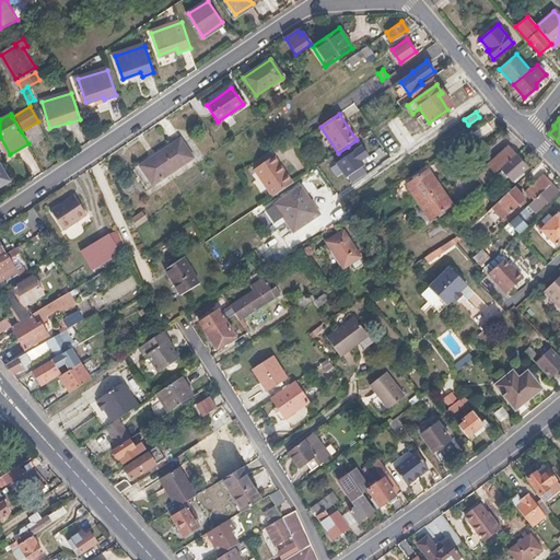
[(481,137),(492,128),(488,121),(479,128),(481,137)]
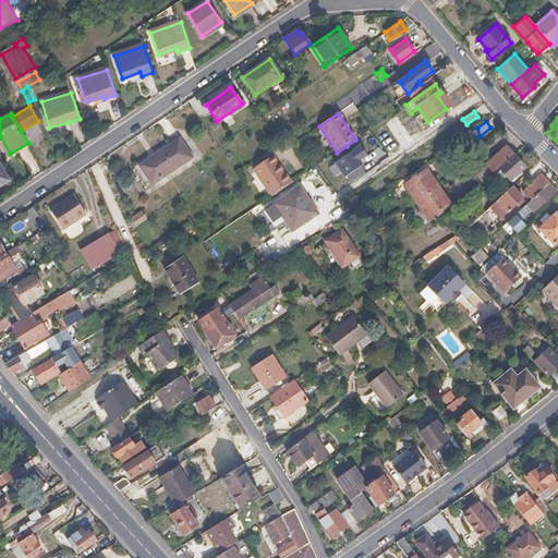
[(153,184),(193,158),(180,138),(140,165),(153,184)]
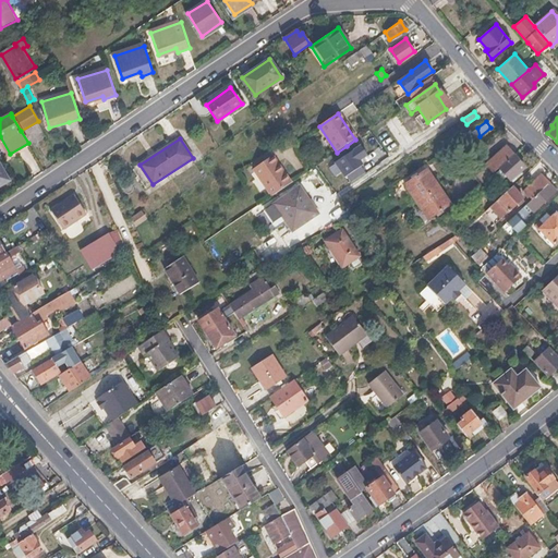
[(347,176),(351,182),(367,172),(362,165),(365,164),(362,158),(368,154),(362,143),(336,161),(346,177),(347,176)]
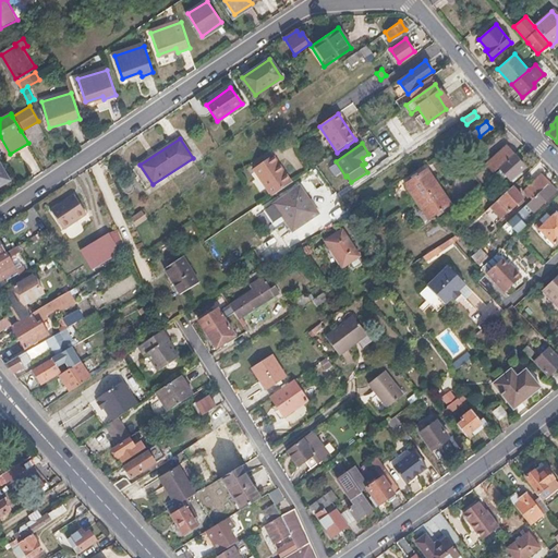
[(499,167),(514,154),(508,145),(474,174),(482,183),(484,181),(489,176),(499,167)]
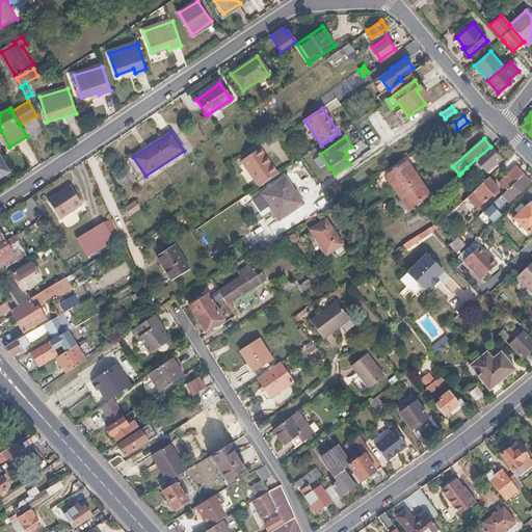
[(486,170),(501,158),(490,147),(476,159),(486,170)]
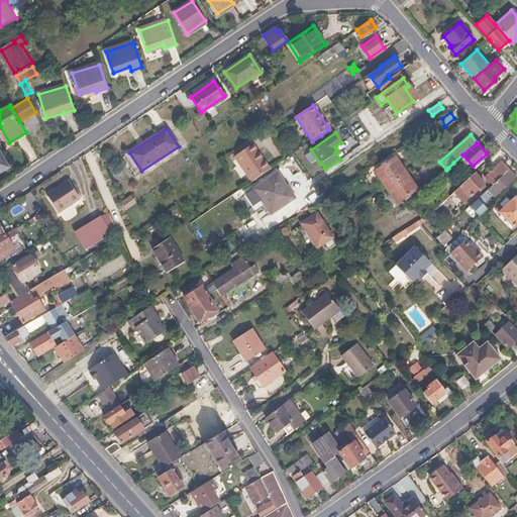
[(270,170),(252,145),(235,157),(251,182),(270,170)]
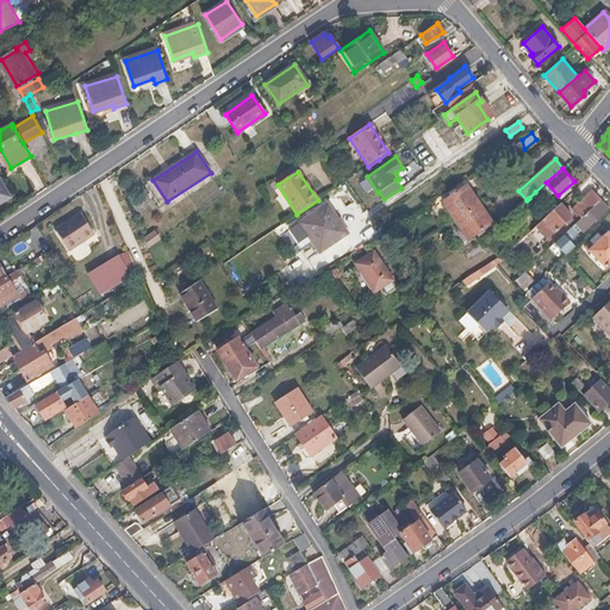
[(0,203),(13,197),(1,176),(0,175),(0,203)]
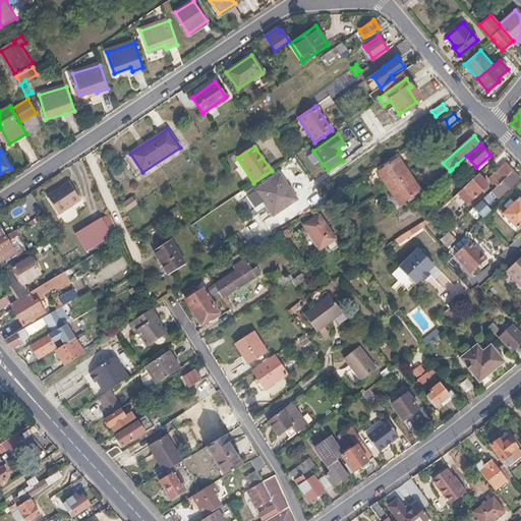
[(388,188),(409,174),(398,158),(378,173),(388,188)]
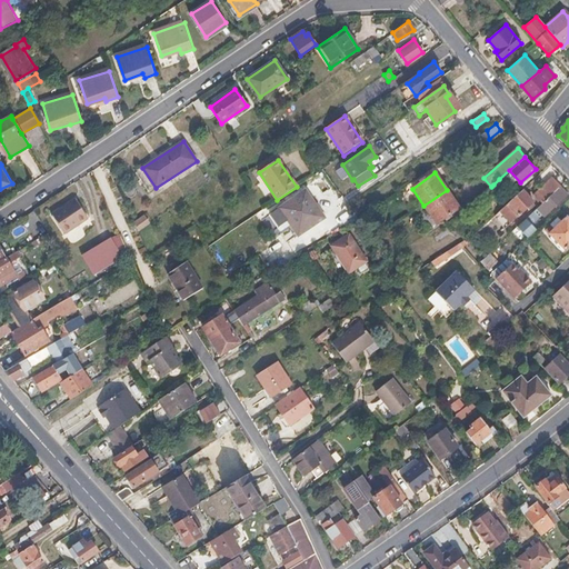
[(541,203),(560,186),(551,177),(533,196),(541,203)]
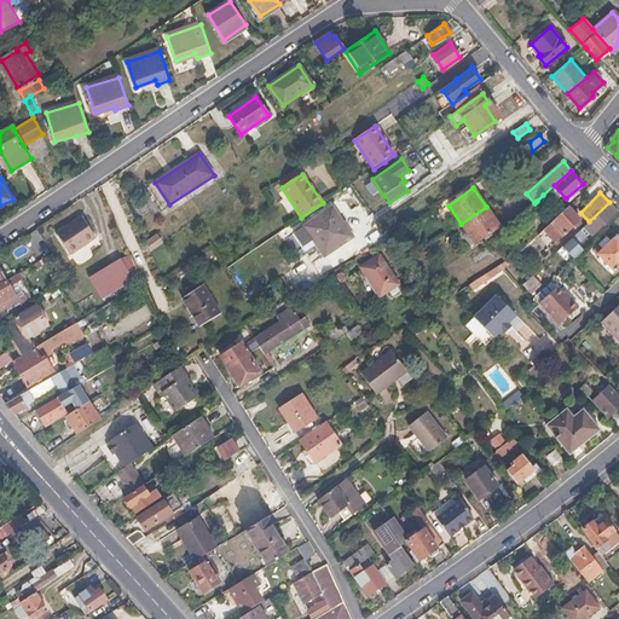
[(572,255),(570,254),(578,246),(578,244),(583,238),(583,237),(584,236),(582,233),(586,229),(593,235),(618,210),(609,201),(609,202),(589,221),(557,252),(567,260),(572,255)]
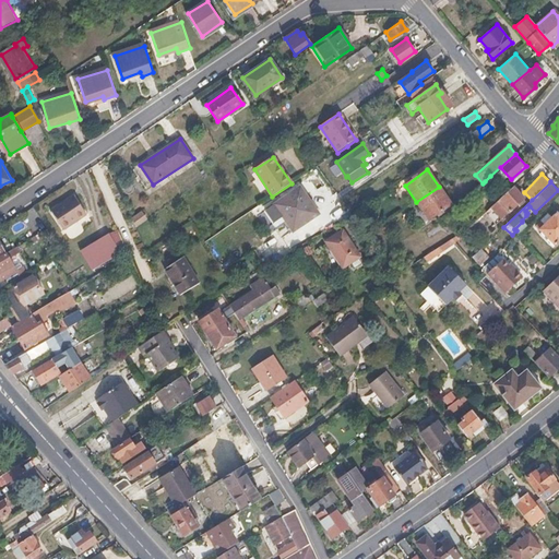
[(317,214),(305,197),(308,194),(301,186),(276,202),(294,229),(317,214)]
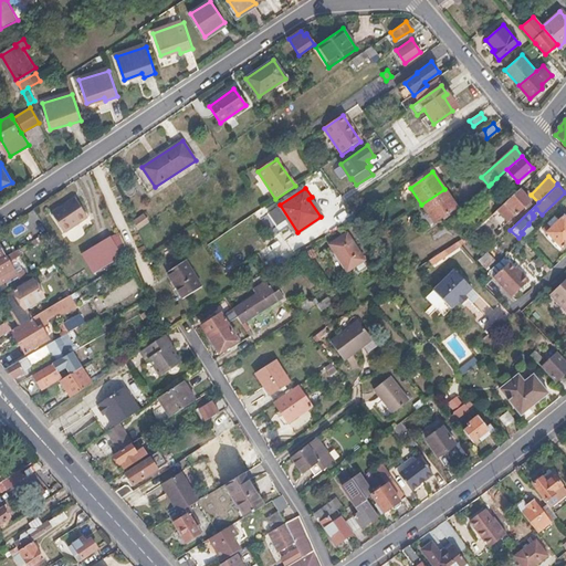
[(433,222),(457,207),(444,189),(421,205),(433,222)]
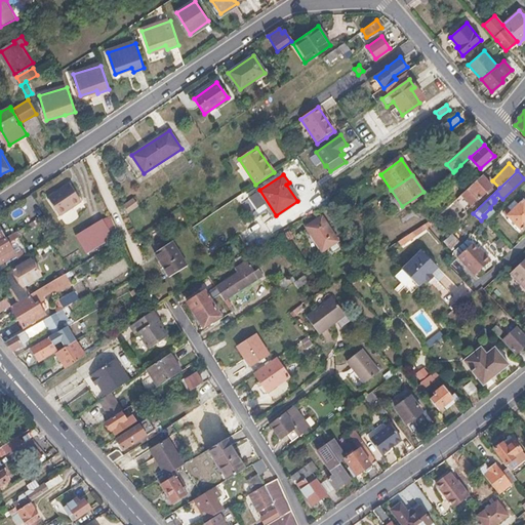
[(491,187),(481,175),(460,195),(471,205),(491,187)]
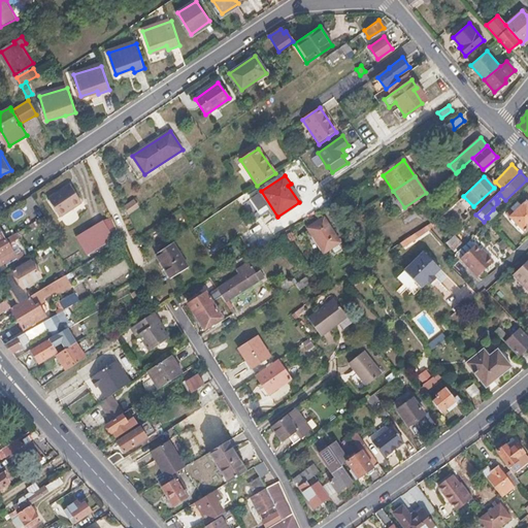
[(79,204),(68,186),(46,201),(58,219),(79,204)]
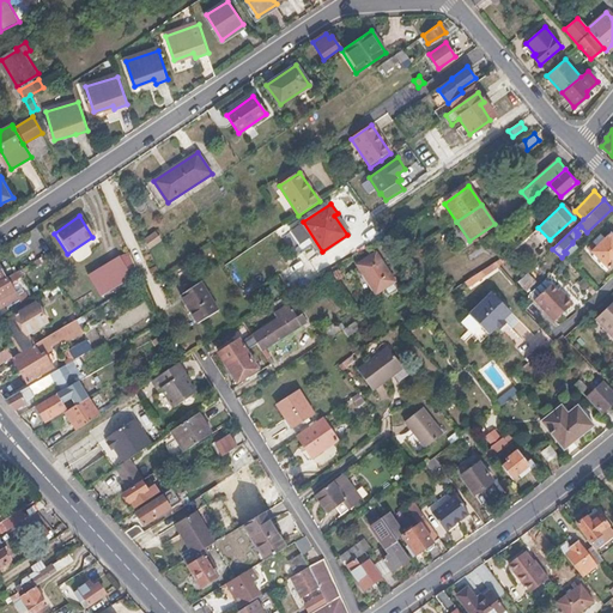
[(608,268),(612,262),(612,235),(610,232),(604,238),(601,236),(588,248),(608,268)]
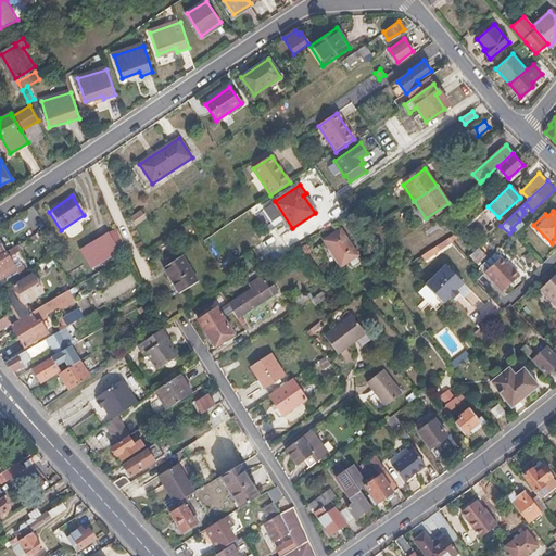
[(144,222),(140,212),(130,217),(136,228),(144,222)]
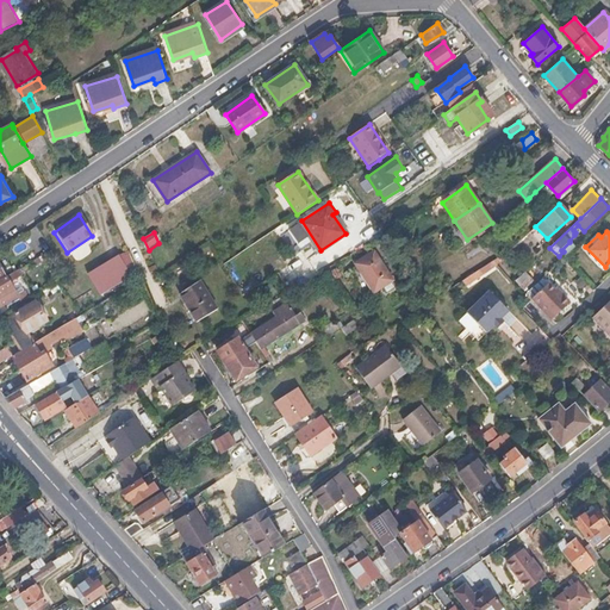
[(393,279),(375,250),(356,262),(374,290),(393,279)]
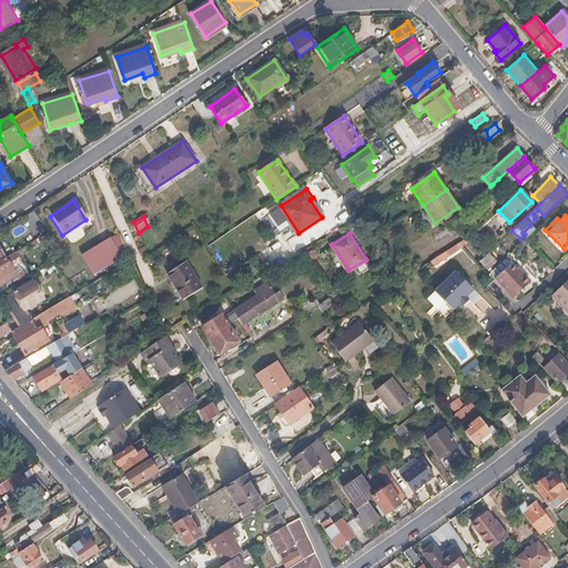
[(119,235),(113,237),(122,254),(128,252),(119,235)]
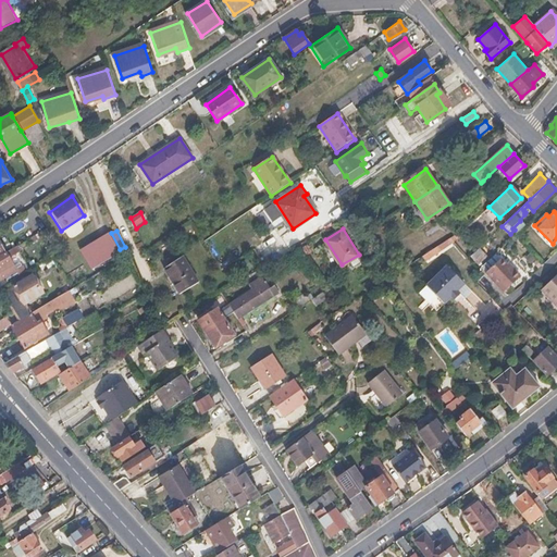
[(31,242),(38,237),(36,233),(28,237),(31,242)]
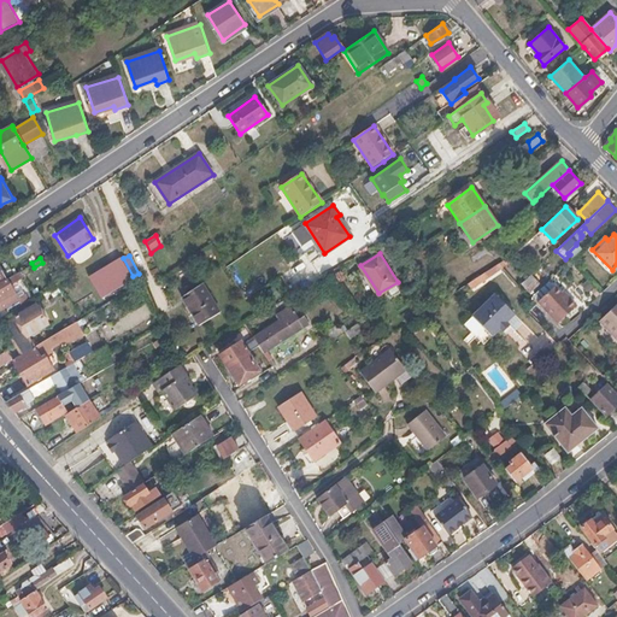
[(100,298),(130,280),(118,259),(87,277),(100,298)]
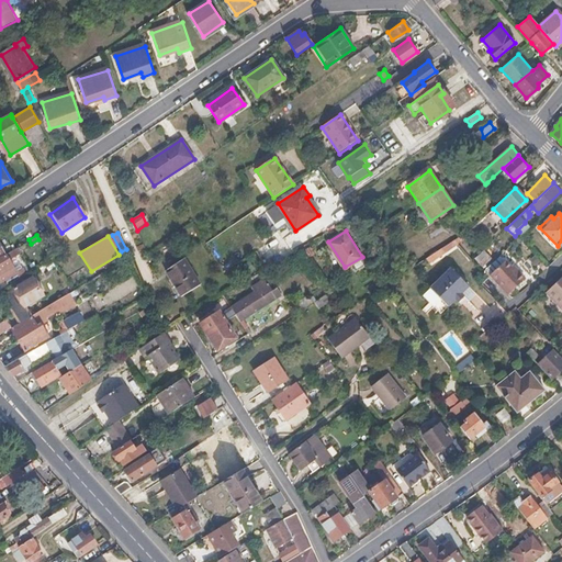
[(429,263),(459,243),(456,239),(426,258),(429,263)]
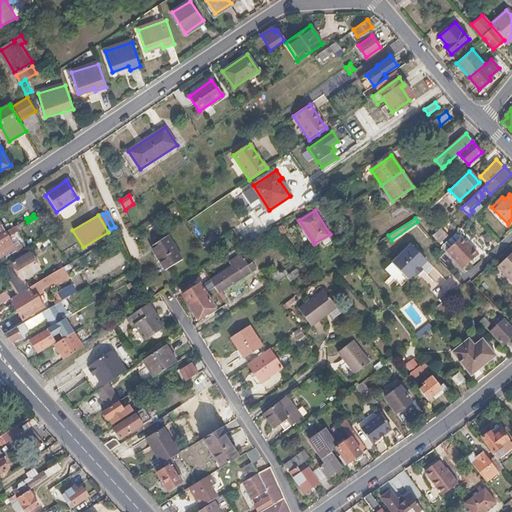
[(13,250),(5,237),(16,231),(13,226),(4,231),(0,233),(0,254),(2,258),(6,255),(8,259),(21,252),(18,246),(13,250)]
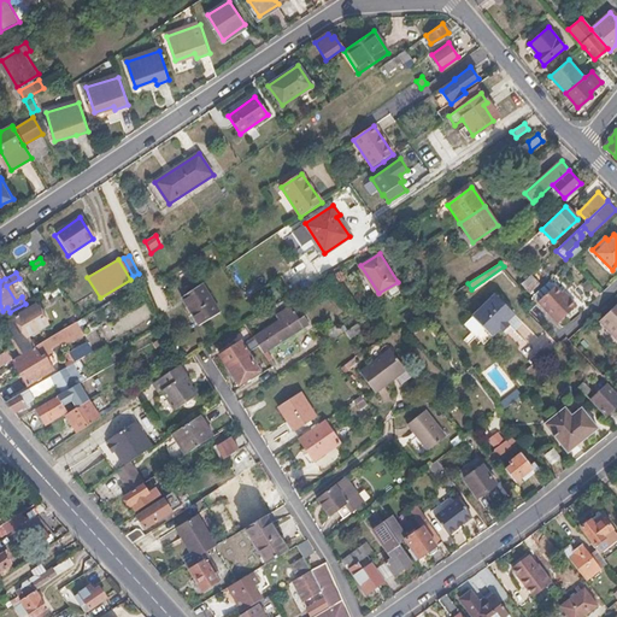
[(222,311),(204,282),(183,297),(200,323),(222,311)]
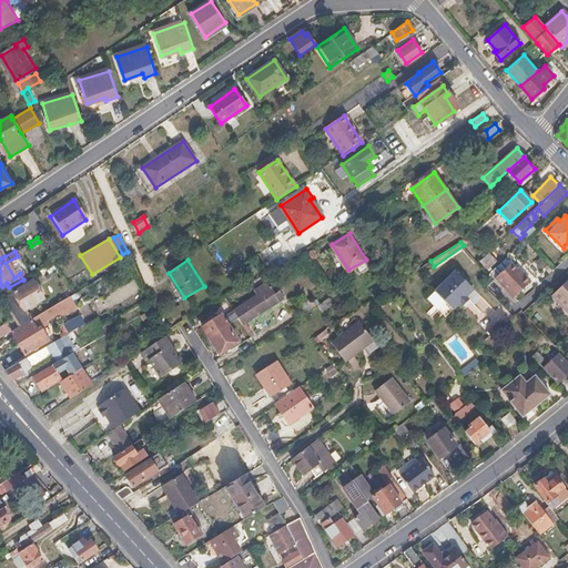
[(519,267),(516,271),(510,263),(496,277),(514,297),(531,281),(519,267)]
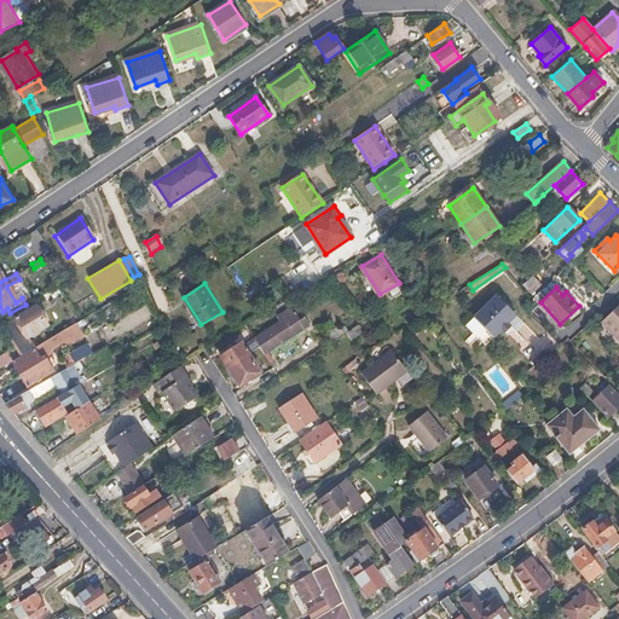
[(308,299),(302,290),(295,294),(301,304),(308,299)]
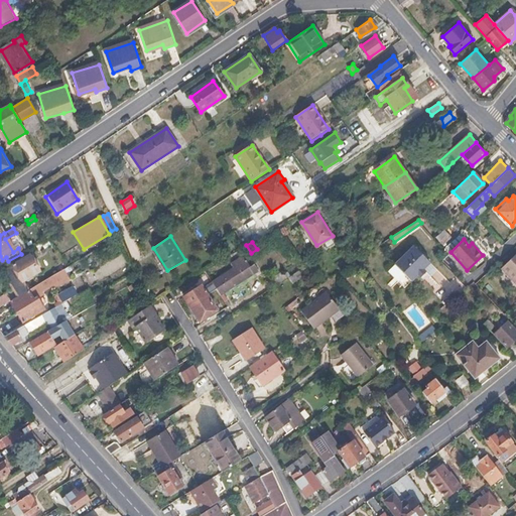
[(43,249),(39,243),(32,247),(35,253),(43,249)]
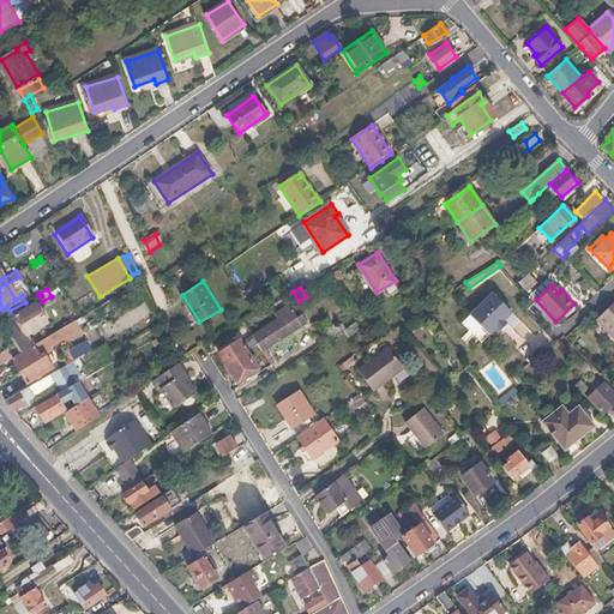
[(509,324),(505,321),(512,313),(493,293),(463,323),(475,335),(482,327),(491,335),(499,327),(501,330),(509,324)]
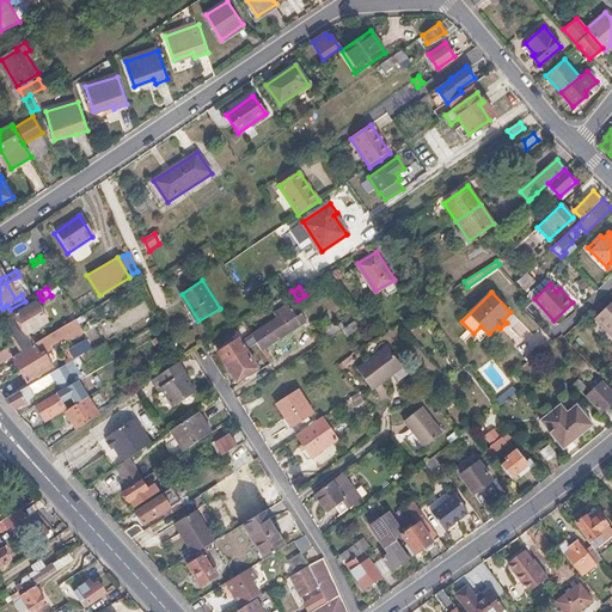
[(28,335),(47,323),(36,301),(16,313),(14,316),(5,322),(17,343),(0,353),(0,365),(13,357),(34,346),(28,335)]
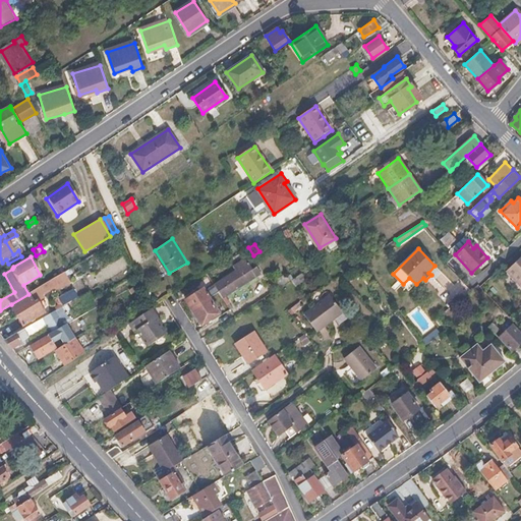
[(520,256),(506,271),(520,286),(520,256)]
